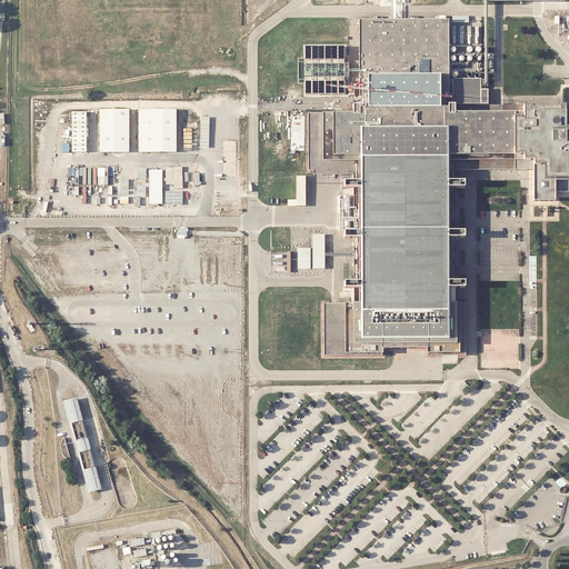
[(552,190),(568,190),(568,110),(562,110),(562,105),(521,106),(521,111),(456,111),(456,103),(451,103),(449,103),(449,107),(446,107),(447,97),(448,97),(448,16),(359,16),(359,98),(361,98),(362,107),(358,107),(358,105),(353,105),(352,106),(351,111),(307,111),(307,168),(312,168),(312,171),(351,171),(351,179),(341,179),(341,186),(351,187),(351,230),(341,230),(341,237),(351,237),(352,279),(342,280),(342,287),(352,287),(352,301),(323,301),(323,356),(382,357),(385,348),(428,349),(427,356),(466,355),(465,301),(456,300),(457,286),(465,286),(465,278),(456,278),(457,236),(465,237),(465,229),(457,229),(456,186),(466,187),(466,179),(456,179),(456,169),(516,169),(530,168),(530,199),(552,199),(552,190)]
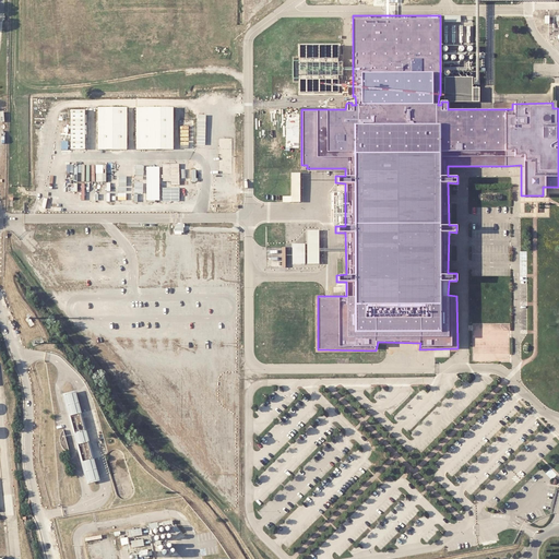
[(341,43),(298,43),(297,57),(294,57),(293,75),(293,81),(298,81),(298,94),(342,95),(341,82),(343,82),(343,51),(341,51),(341,43)]
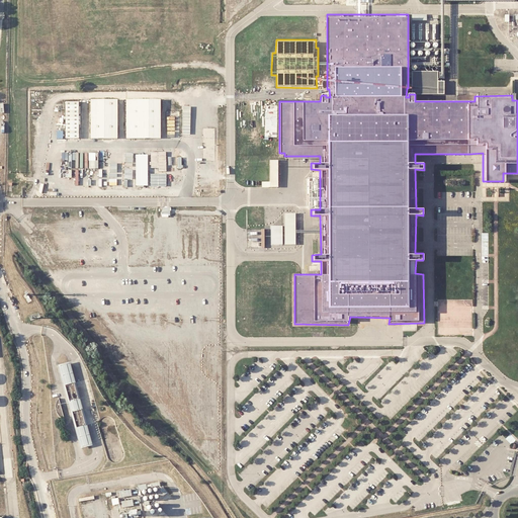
[(440,80),(446,78),(444,68),(438,70),(440,80)]
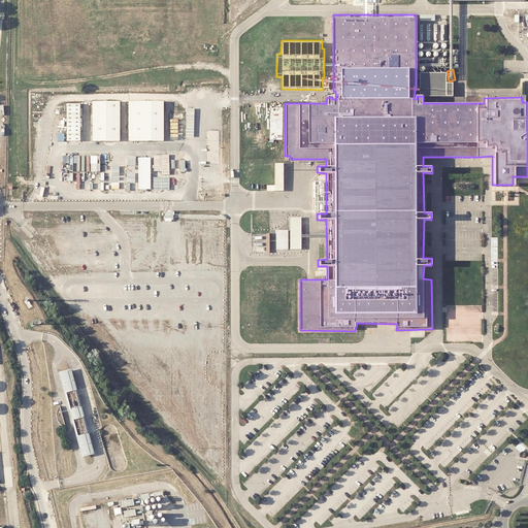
[(446,73),(419,73),(419,96),(452,96),(452,83),(444,83),(446,73)]
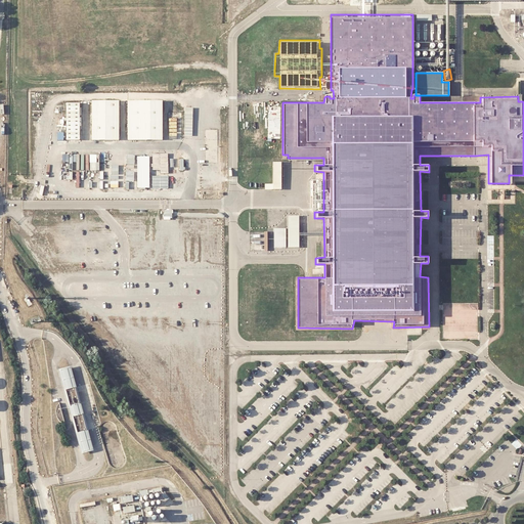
[(118,101),(90,101),(90,140),(118,140),(118,101)]
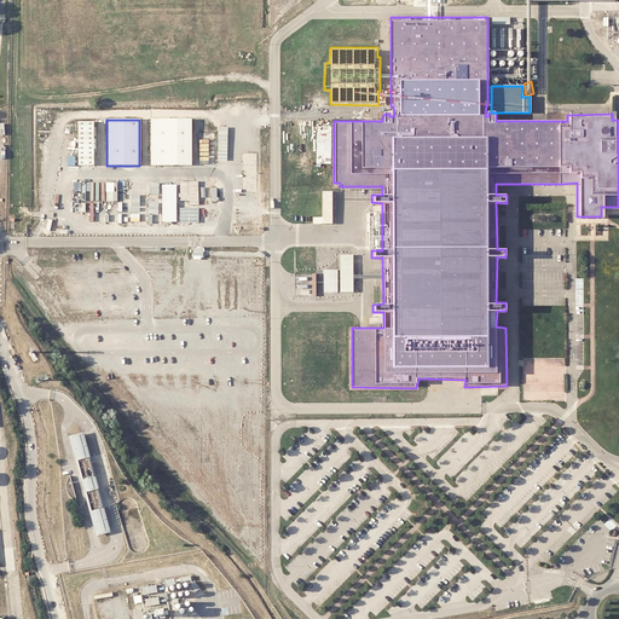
[(190,120),(149,120),(149,166),(190,166),(190,120)]
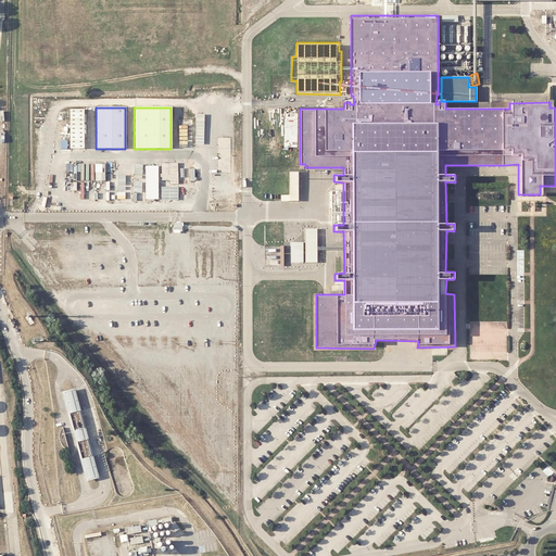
[(83,110),(68,110),(68,149),(83,149),(83,110)]
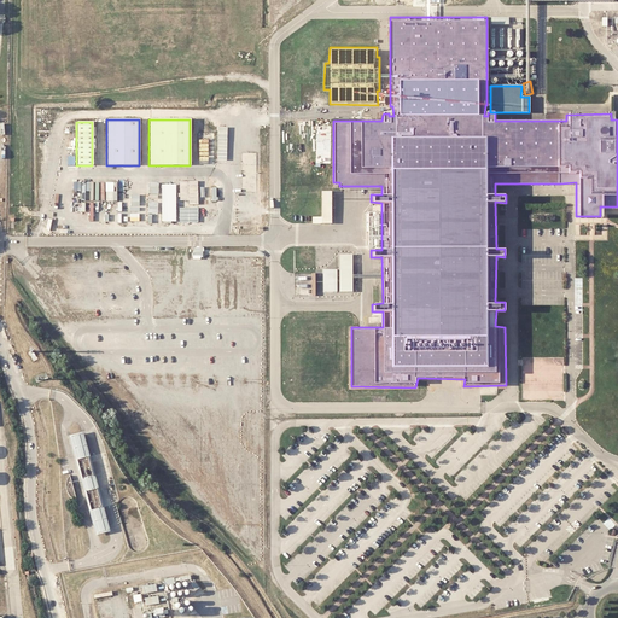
[(197,181),(178,181),(179,193),(176,193),(176,197),(179,197),(179,200),(187,200),(187,205),(197,204),(197,181)]
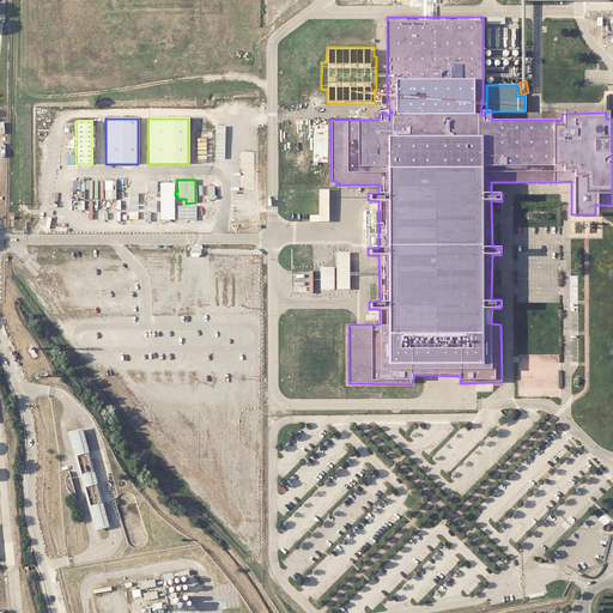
[(111,190),(103,190),(104,200),(114,199),(115,181),(111,181),(111,190)]
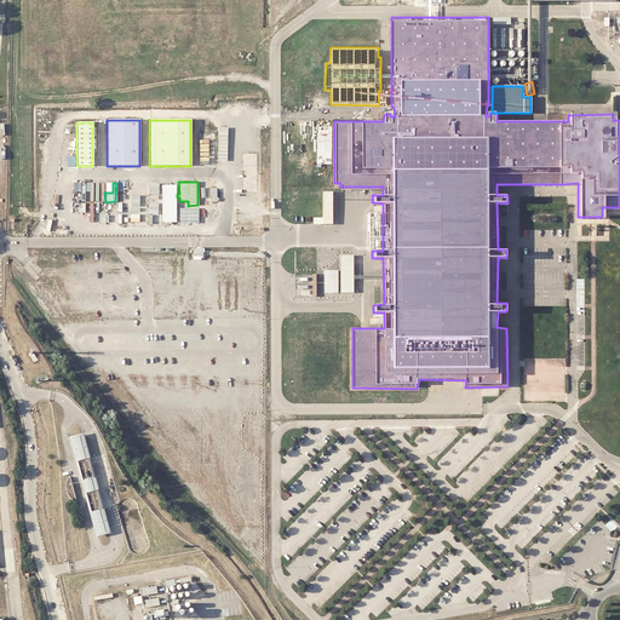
[(176,190),(161,190),(161,222),(176,222),(176,190)]
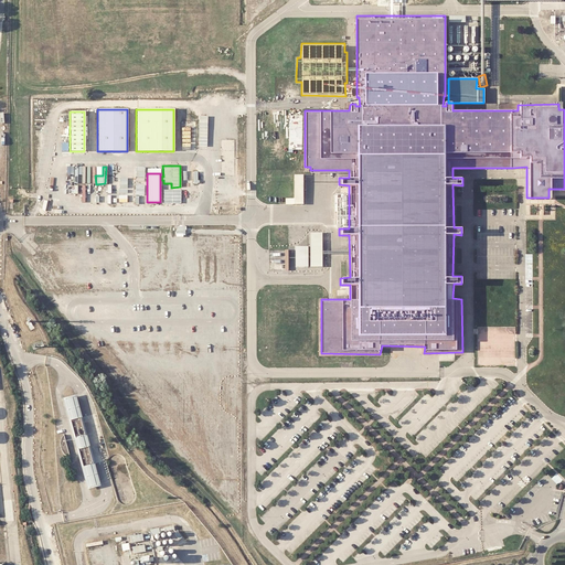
[(302,176),(294,176),(294,204),(302,204),(302,176)]
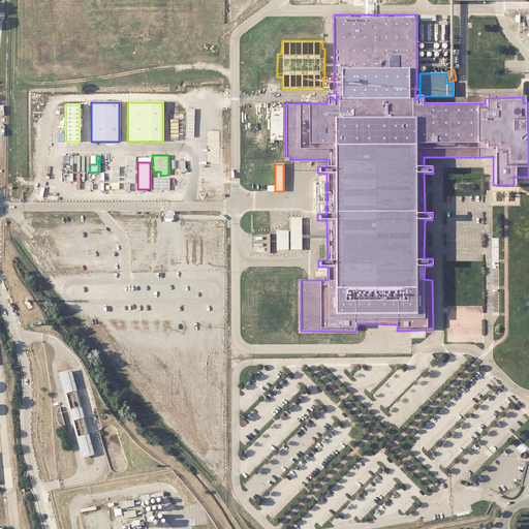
[(168,178),(152,178),(153,190),(168,190),(168,178)]
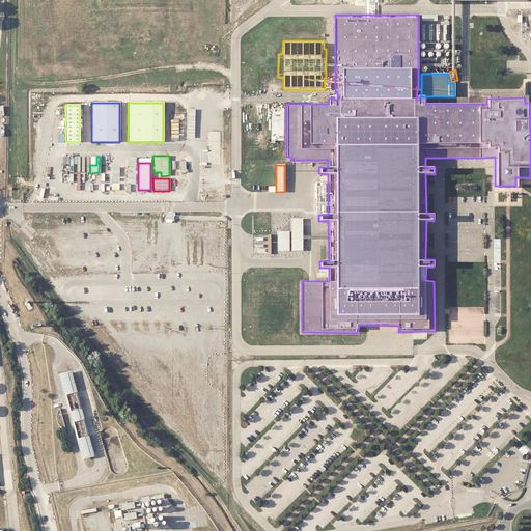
[(302,219),(290,219),(290,251),(302,251),(302,219)]
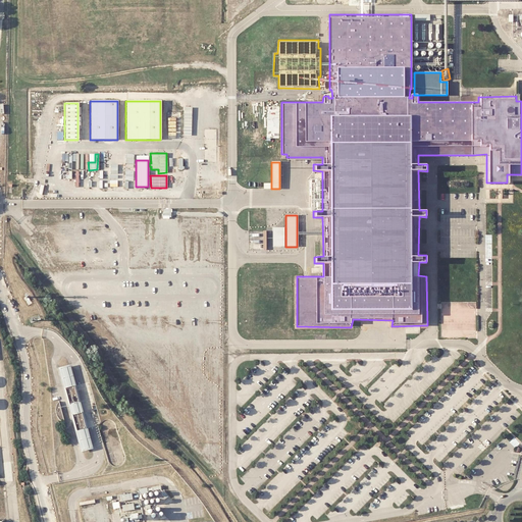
[(283,227),(272,228),(272,246),(283,247),(283,227)]
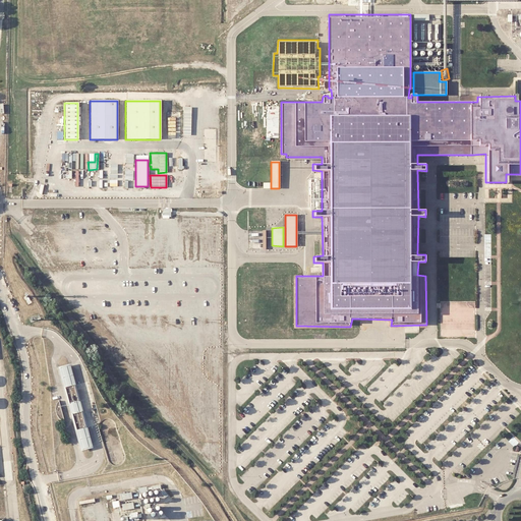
[(71,366),(62,368),(67,389),(76,386),(71,366)]
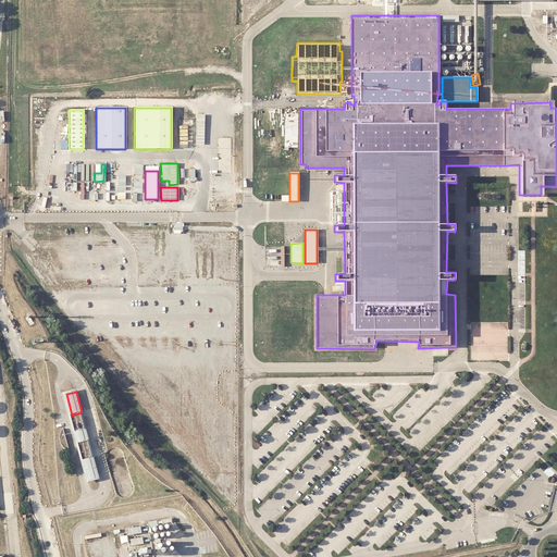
[(82,412),(72,416),(76,432),(86,430),(82,412)]
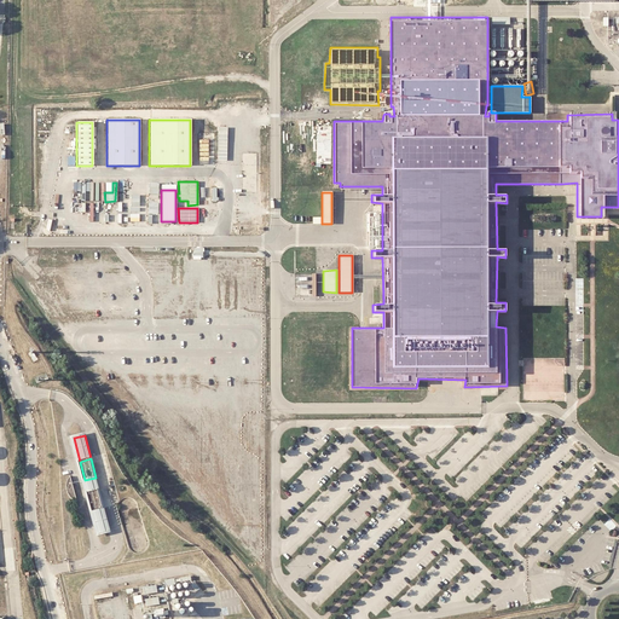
[(79,502),(71,478),(70,479),(69,481),(68,482),(68,484),(67,486),(67,489),(67,490),(68,492),(68,495),(69,496),(70,497),(71,498),(74,499),(75,501),(77,502),(79,502)]
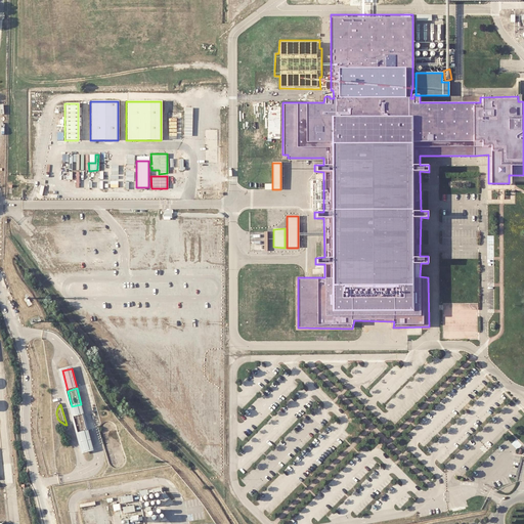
[(81,404),(72,406),(75,417),(83,415),(81,404)]
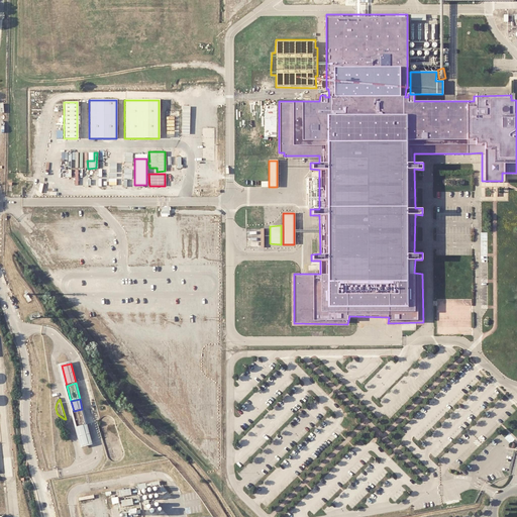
[(82,409),(74,411),(78,428),(87,425),(82,409)]
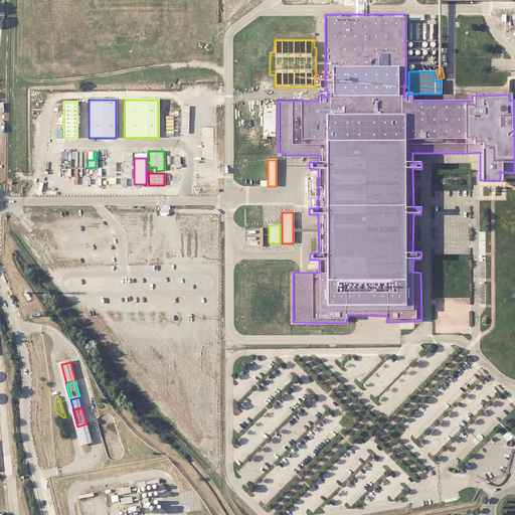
[(87,423),(77,426),(82,446),(92,443),(87,423)]
